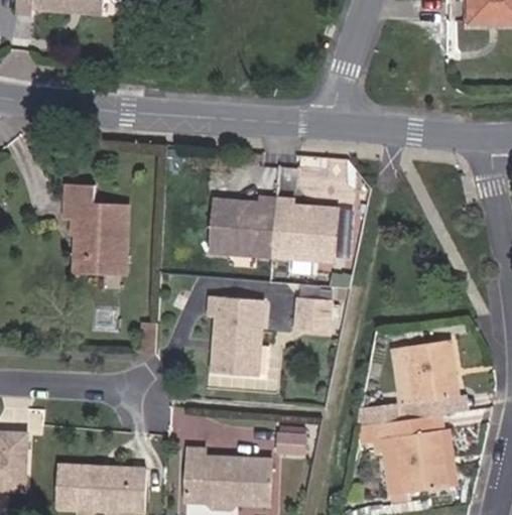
[(100,14),(101,0),(14,0),(13,13),(30,15),(31,8),(100,14)]
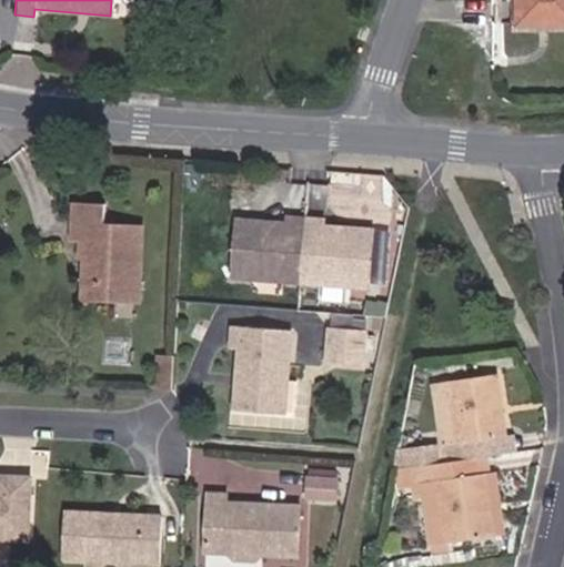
[(563,23),(563,0),(514,0),(514,24),(563,23)]
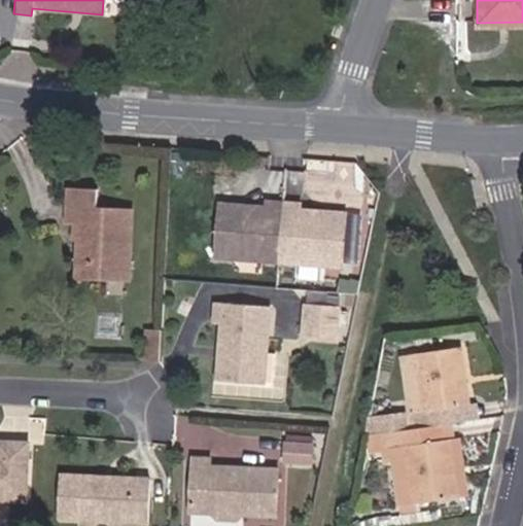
[(125,281),(129,208),(94,206),(95,188),(65,187),(64,222),(71,223),(71,240),(75,240),(82,241),(81,260),(86,266),(86,279),(125,281)]
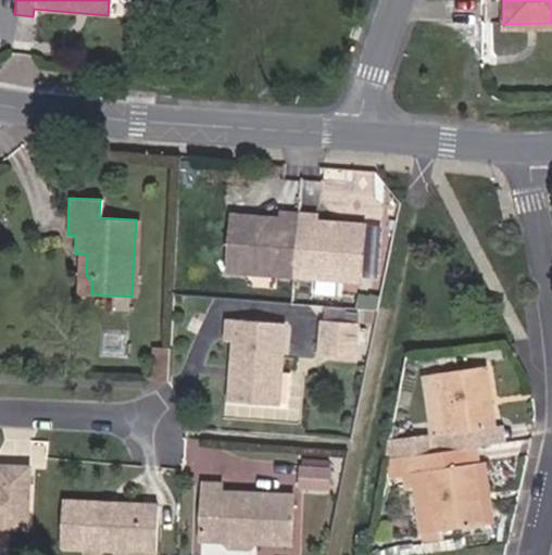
[(291,277),(296,214),(278,212),(277,217),(277,222),(249,219),(249,215),(228,214),(224,272),(226,272),(224,298),(268,301),(272,299),(273,275),(291,277)]
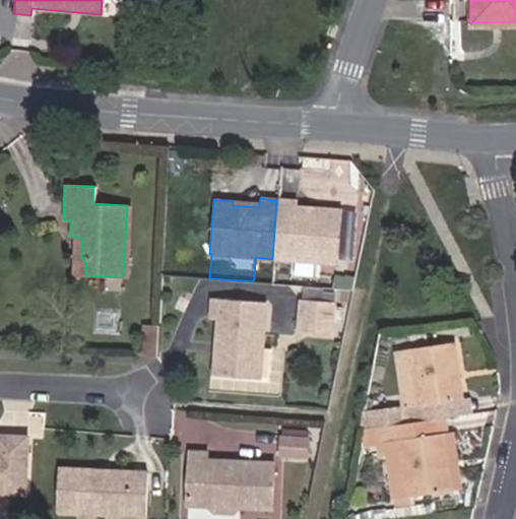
[(334,263),(338,209),(319,208),(319,212),(292,210),(293,206),(293,201),(276,200),(272,259),(334,263)]
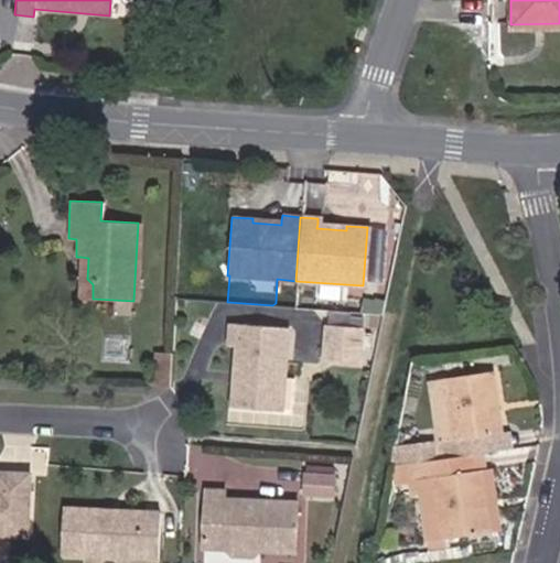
[(87,279),(88,258),(81,257),(78,299),(93,299),(93,284),(87,279)]
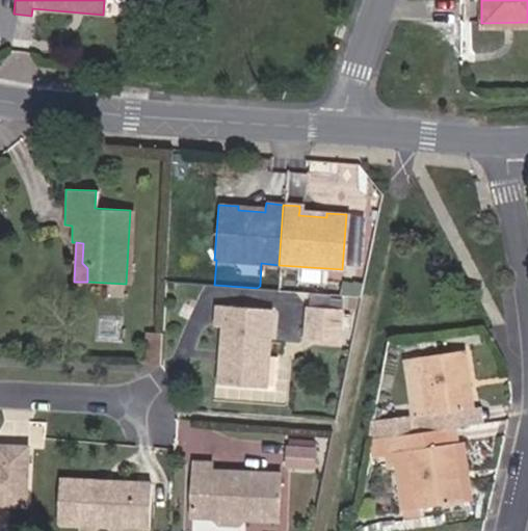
[(272,387),(274,355),(266,355),(270,311),(213,307),(212,325),(220,325),(218,349),(222,353),(221,360),(217,363),(215,382),(264,387),(264,386),(272,387)]
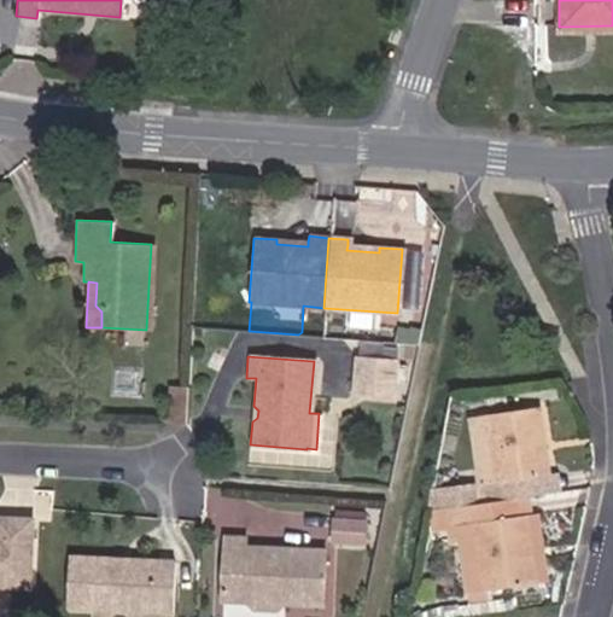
[(393,366),(393,360),(354,356),(351,391),(391,394),(392,383),(393,366)]
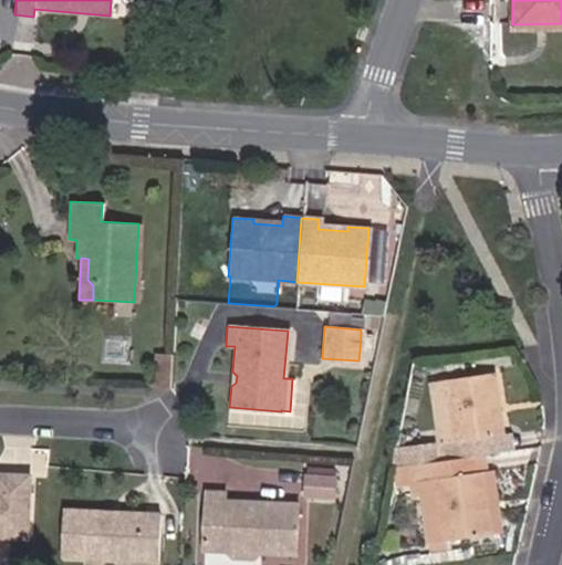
[(370,351),(371,336),(361,335),(360,351),(370,351)]
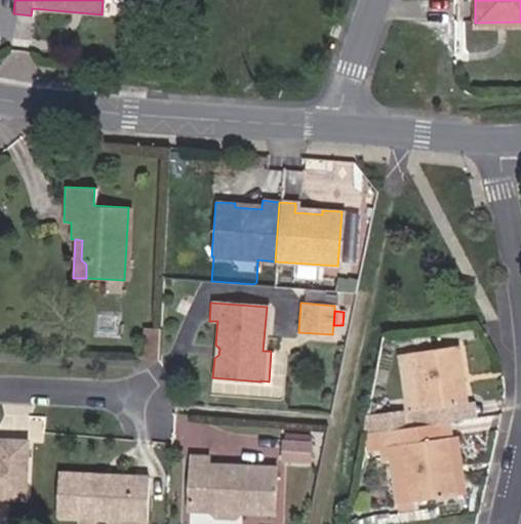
[(466,403),(457,345),(396,354),(404,408),(364,413),(360,432),(368,431),(447,420),(459,418),(457,404),(466,403)]
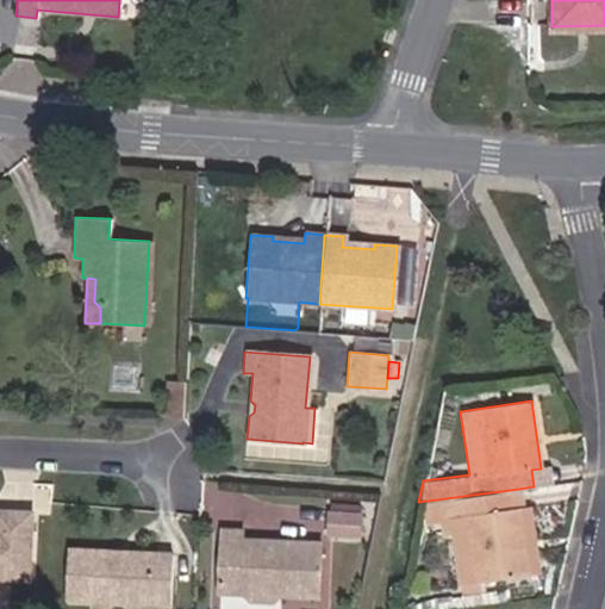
[(550,484),(548,467),(541,468),(531,470),(534,486),(550,484)]
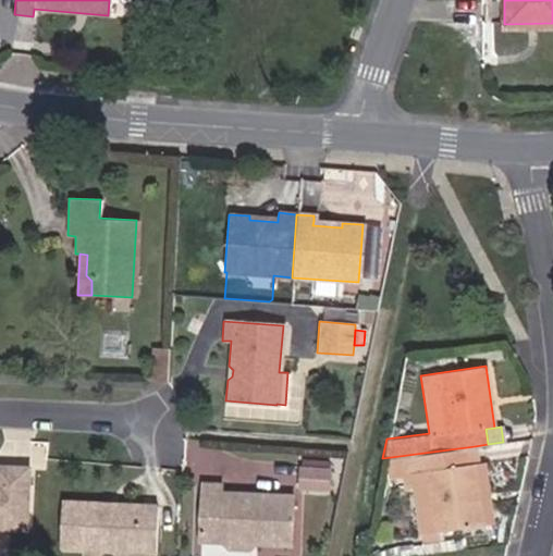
[(492,523),(482,461),(477,462),(475,446),(391,457),(393,474),(409,472),(418,534),(492,523)]
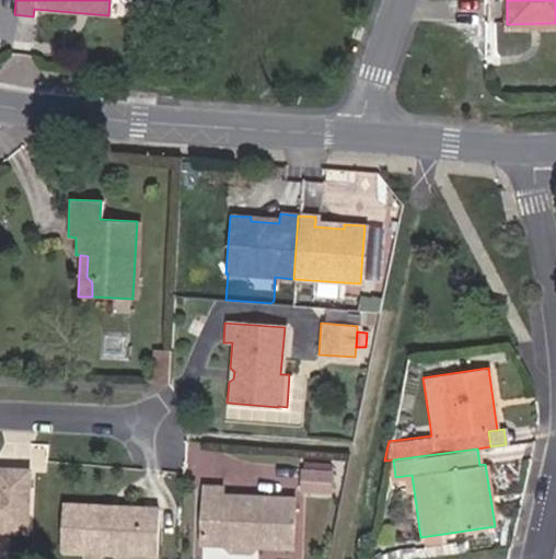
[(0,531),(25,532),(27,469),(0,467),(0,531)]
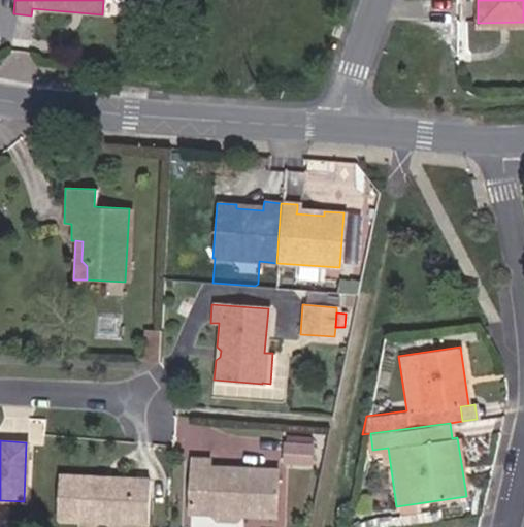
[(308,464),(309,443),(283,442),(282,462),(308,464)]
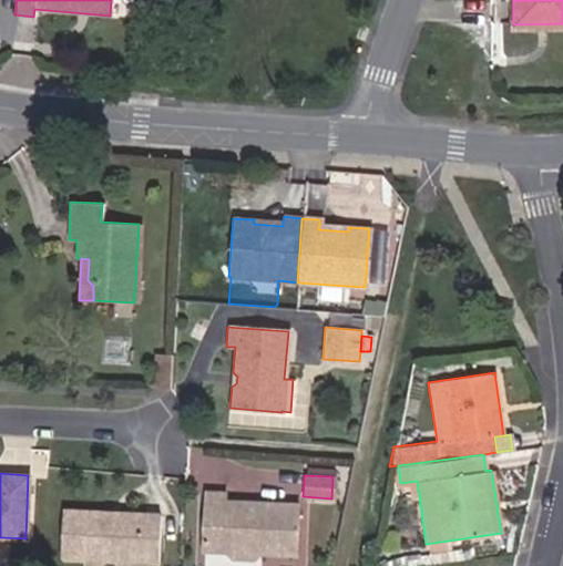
[(294,556),(296,503),(253,501),(249,505),(243,505),(238,501),(223,500),(224,492),(204,491),(201,551),(224,552),(231,546),(252,547),(258,554),(294,556)]
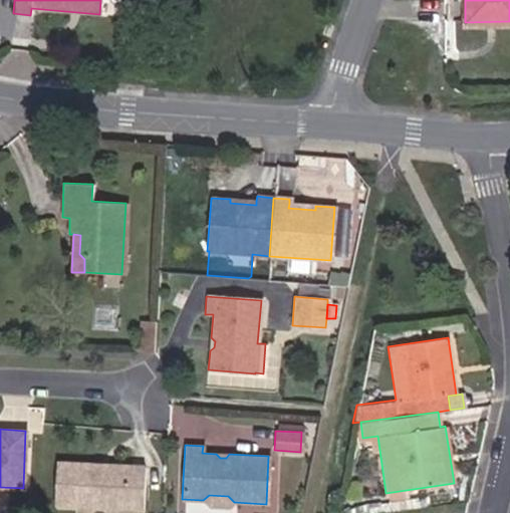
[(142,510),(145,466),(107,464),(103,468),(96,467),(93,464),(56,462),(53,505),(142,510)]
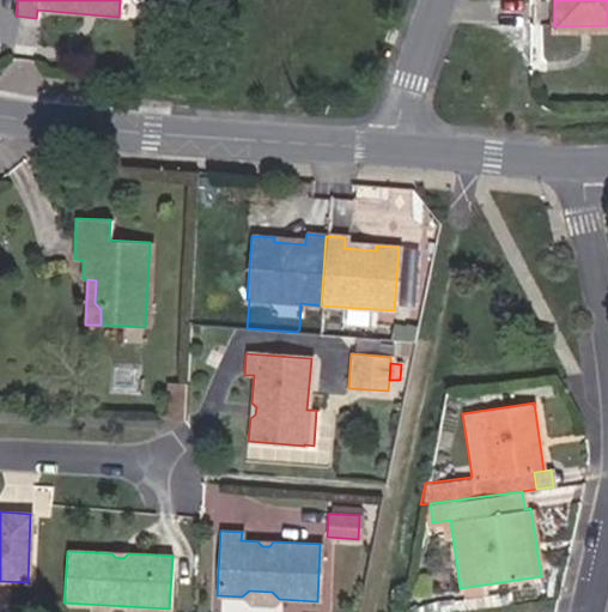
[(279,599),(272,592),(249,591),(242,597),(249,604),(272,605),(279,599)]
